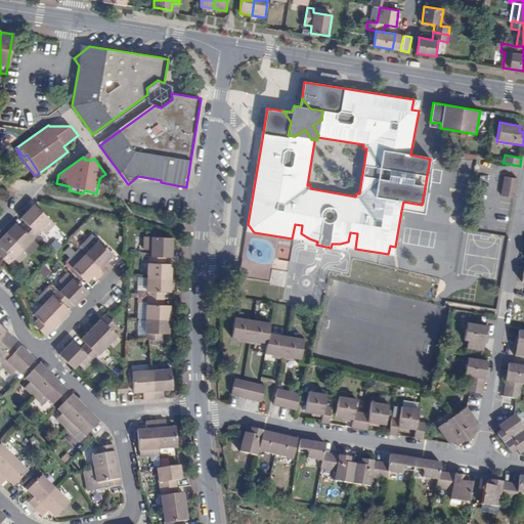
[(435,160),(430,159),(422,205),(403,202),(401,211),(425,215),(435,160)]
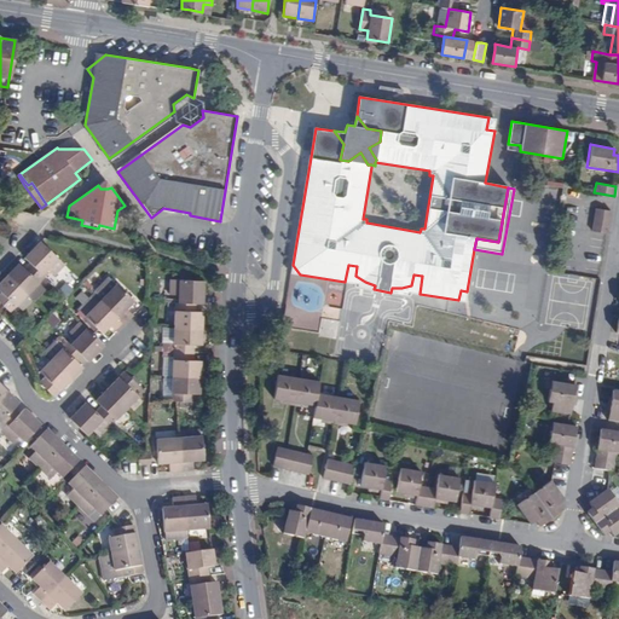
[(608,233),(612,210),(596,208),(593,231),(608,233)]
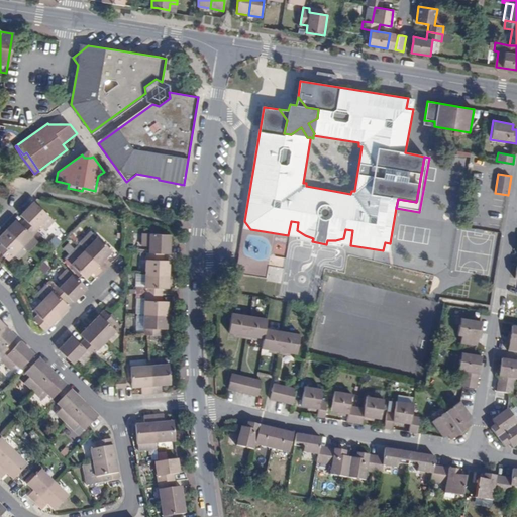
[(54,221),(34,202),(25,211),(20,215),(25,220),(34,229),(39,224),(44,230),(54,221)]
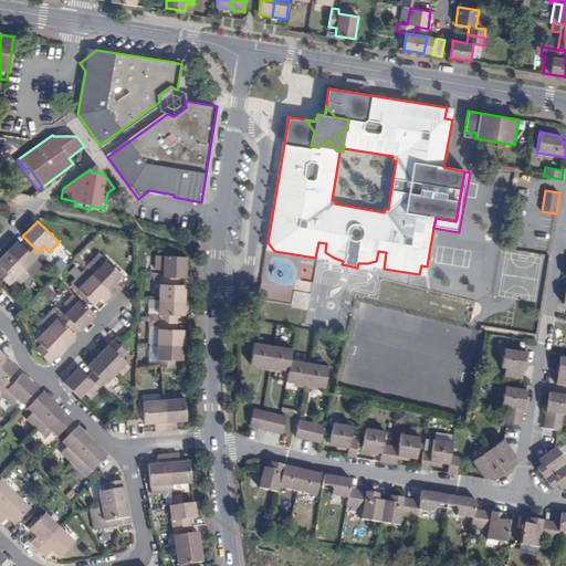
[(41,253),(38,251),(28,241),(22,245),(18,241),(13,244),(7,252),(24,269),(41,253)]
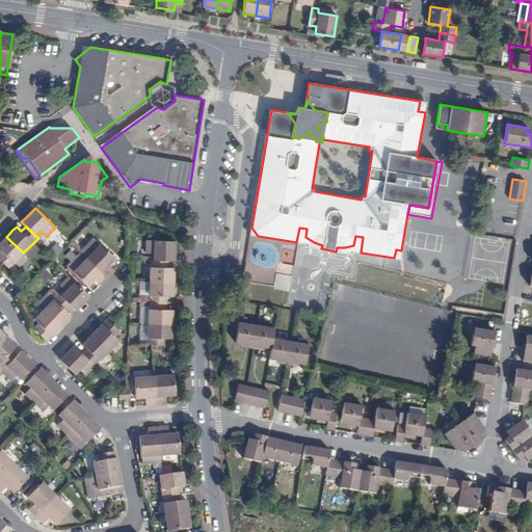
[(304,246),(321,248),(322,245),(314,242),(306,237),(307,229),(299,228),(296,242),(304,244),(304,246)]
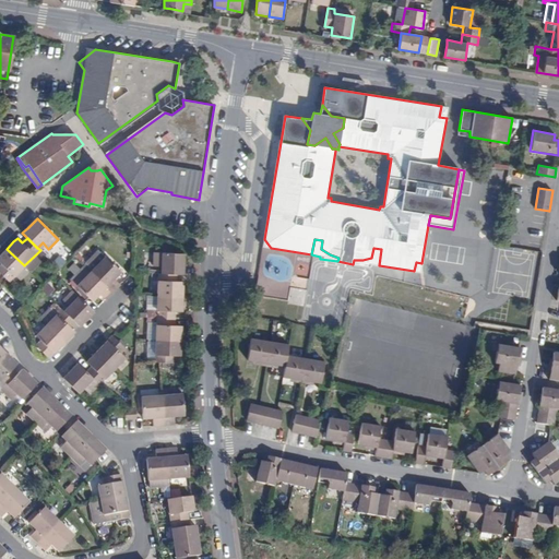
[(371,264),(379,265),(381,249),(373,248),(371,258),(363,260),(354,260),(353,264),(370,266),(371,264)]
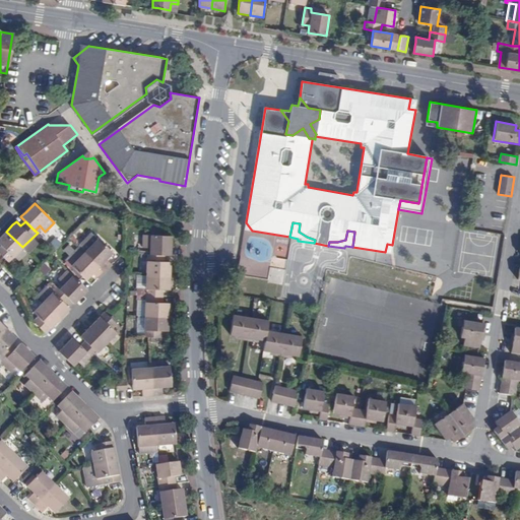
[(1,237),(0,237),(0,244),(1,246),(0,246),(0,253),(8,262),(14,256),(21,249),(22,247),(6,232),(1,237)]
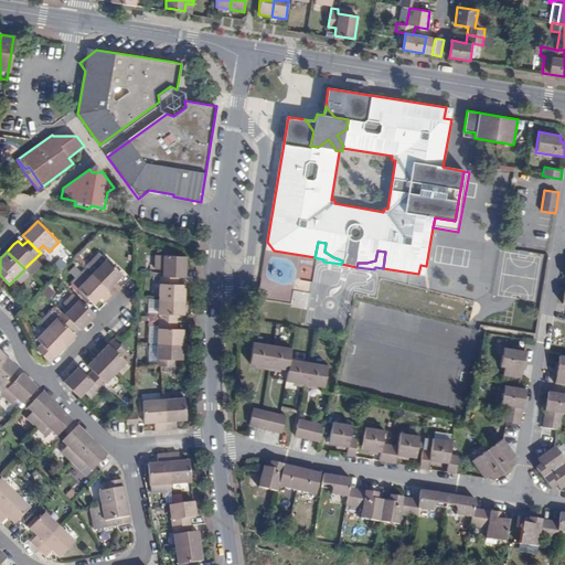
[(99,253),(85,267),(86,268),(93,274),(106,259),(99,253)]
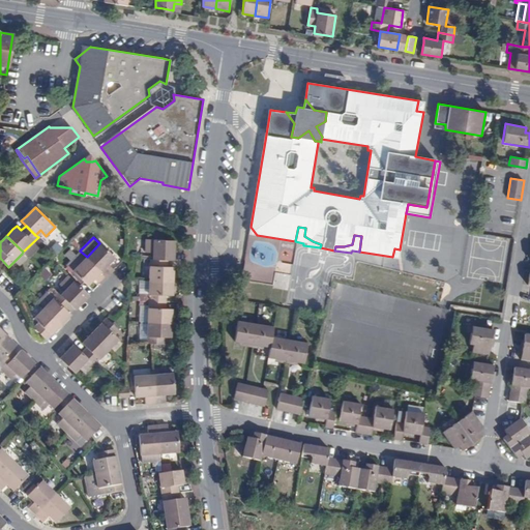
[(174,260),(174,240),(146,239),(146,253),(153,253),(153,257),(153,259),(167,260),(174,260)]
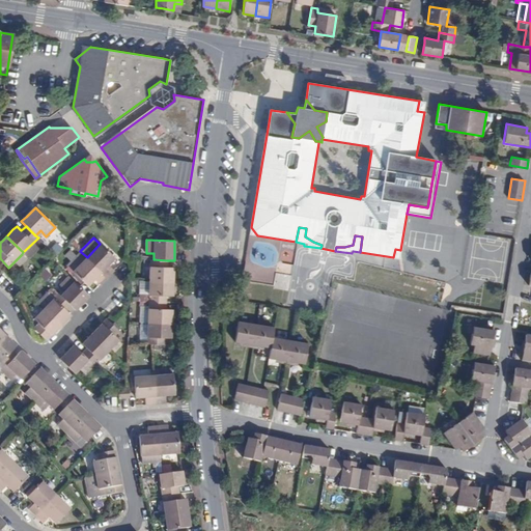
[(100,244),(87,257),(107,277),(114,271),(110,267),(108,269),(106,267),(108,264),(115,258),(100,244)]
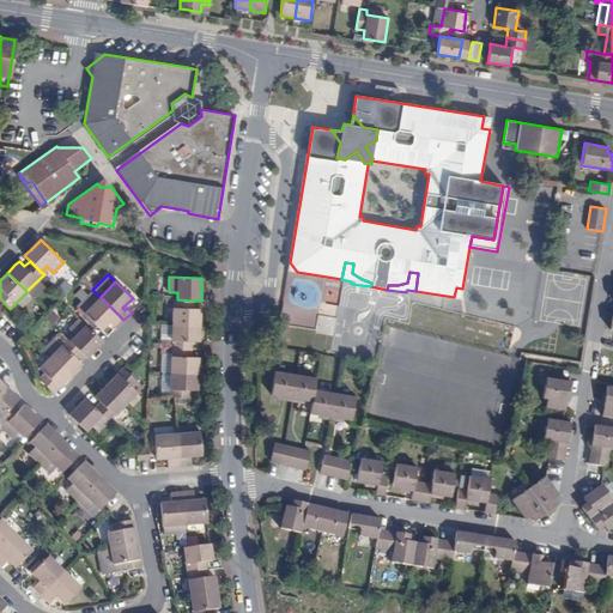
[(101,297),(93,291),(78,307),(85,313),(101,297)]
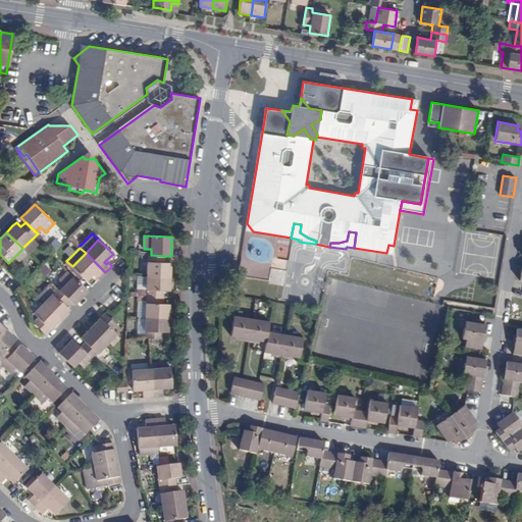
[(21,250),(14,257),(18,261),(25,254),(21,250)]
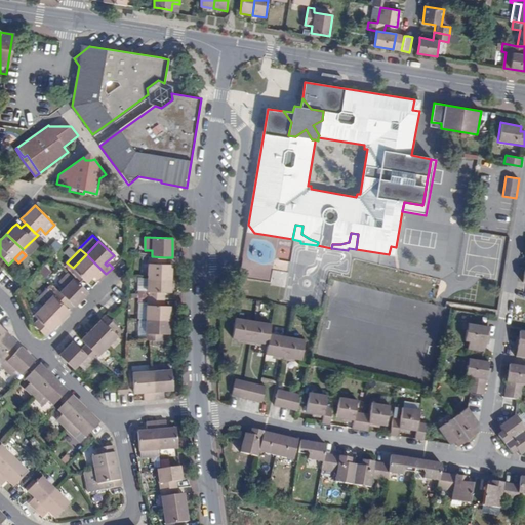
[(83,279),(87,282),(93,276),(95,274),(97,276),(95,278),(99,281),(106,274),(86,254),(73,268),(73,269),(83,279)]
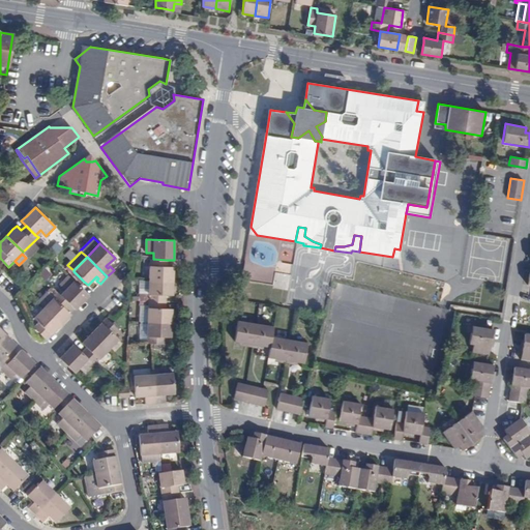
[(167,267),(167,260),(153,259),(150,259),(149,280),(173,281),(173,267),(167,267)]
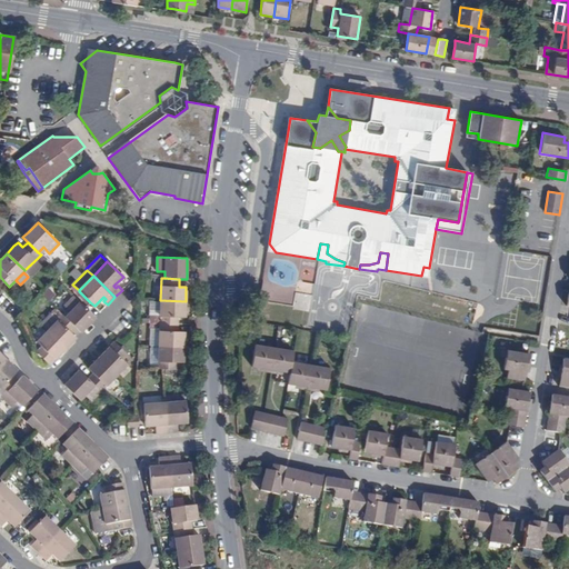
[(296,301),(295,281),(261,281),(261,301),(296,301)]
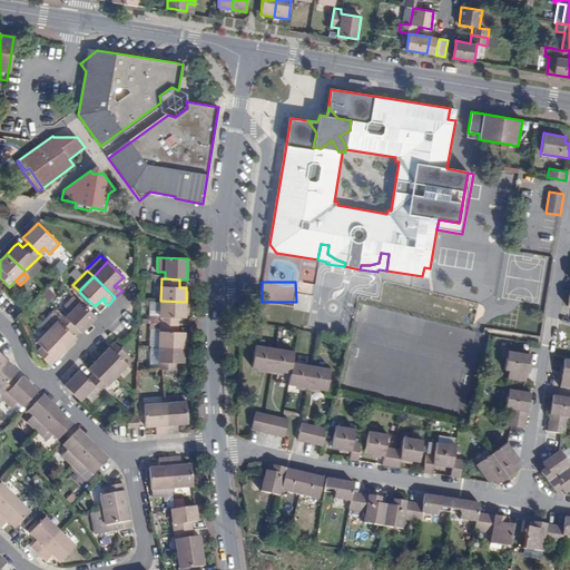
[(74,296),(64,306),(70,312),(65,317),(76,327),(81,333),(88,326),(96,317),(86,307),(74,296)]
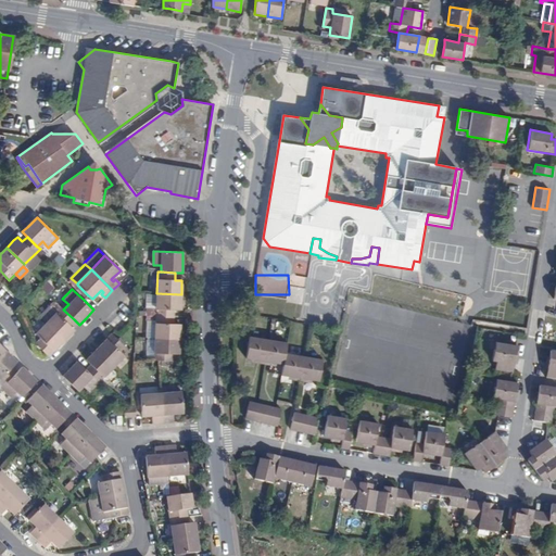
[(180,310),(181,294),(156,293),(155,316),(174,316),(174,310),(180,310)]
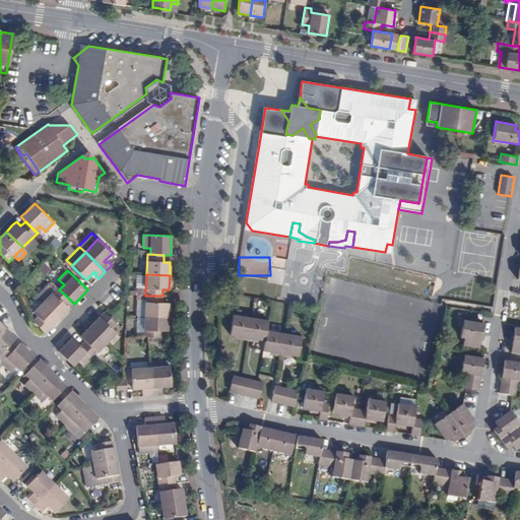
[(59,289),(57,287),(43,302),(59,318),(65,312),(69,309),(64,304),(69,299),(59,289)]
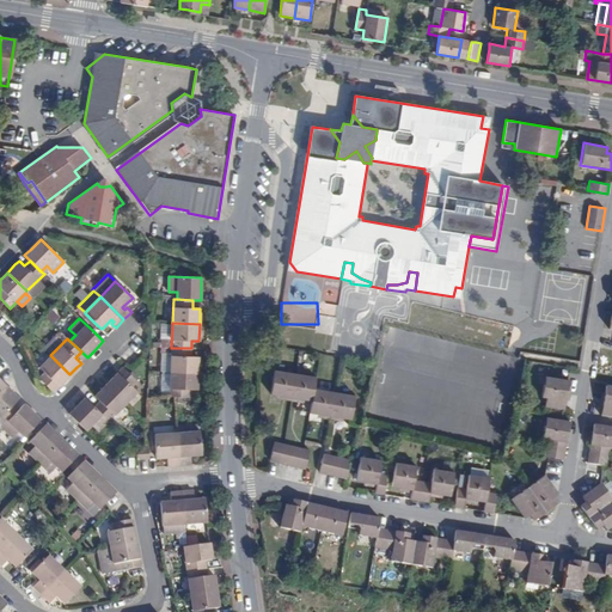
[(197,373),(199,356),(190,356),(191,348),(171,348),(170,372),(197,373)]
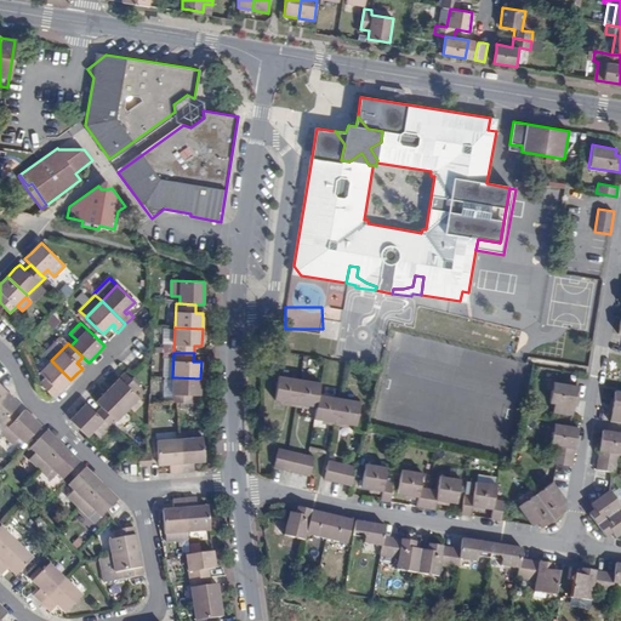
[(51,394),(53,398),(62,389),(70,380),(51,360),(39,372),(45,377),(39,383),(51,394)]
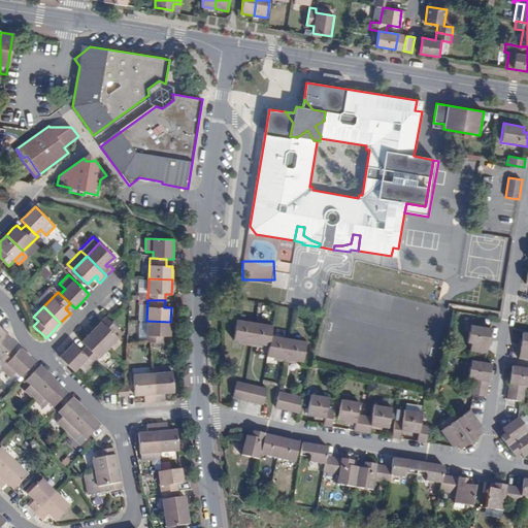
[(118,328),(114,325),(109,320),(105,316),(98,324),(91,331),(107,348),(118,337),(112,333),(118,328)]
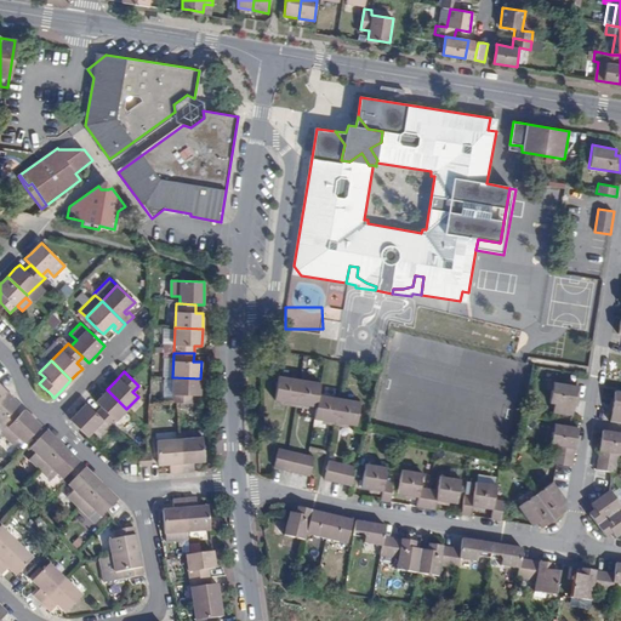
[(296,403),(300,379),(279,375),(274,399),(284,400),(296,403)]
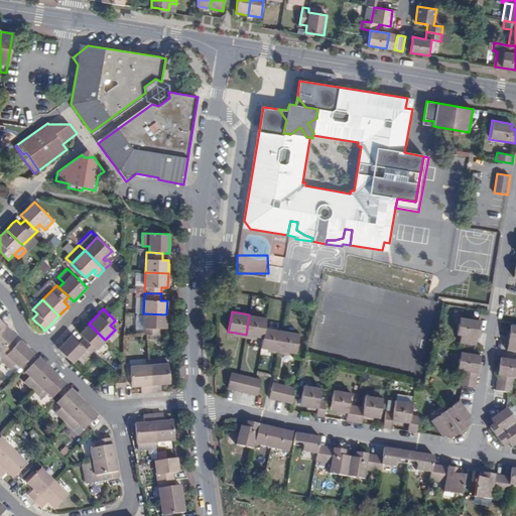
[(166,314),(143,313),(142,334),(143,334),(146,334),(159,335),(159,328),(166,329),(166,314)]
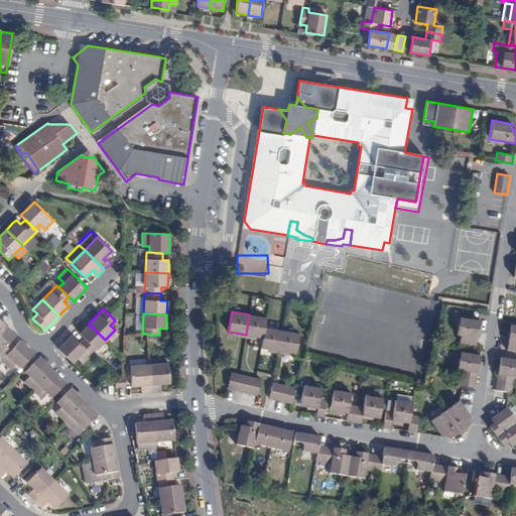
[(265,327),(266,316),(249,314),(246,335),(256,337),(263,338),(265,327)]
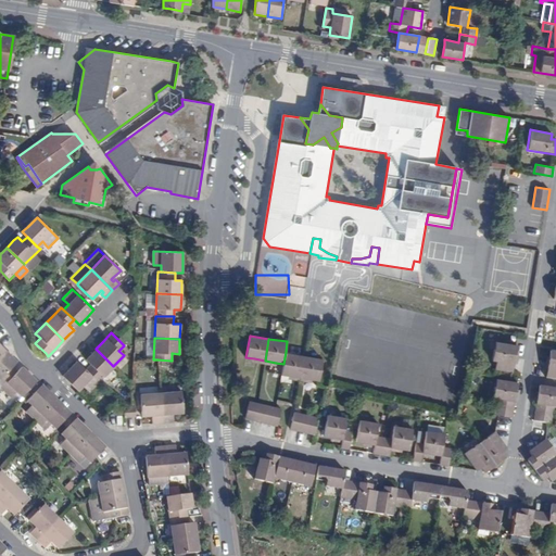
[(516,353),(517,345),(495,342),(491,362),(495,362),(494,370),(513,373),(514,364),(516,353)]
